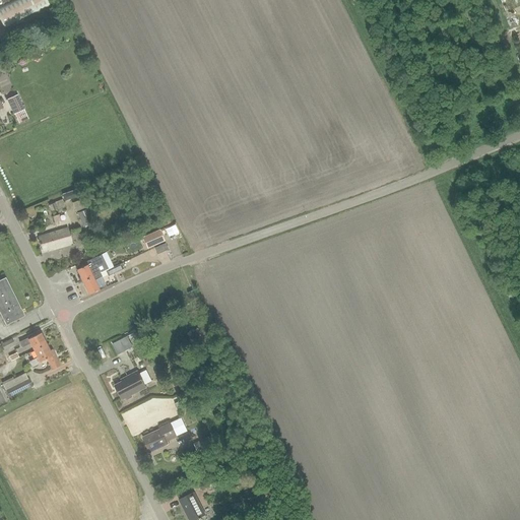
[(0,19),(5,29),(50,6),(46,0),(11,0),(0,6),(0,19)]
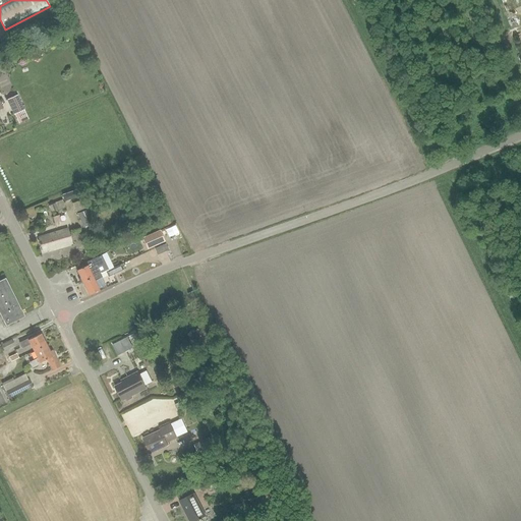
[(18,122),(27,118),(16,95),(6,99),(12,114),(13,113),(18,122)]
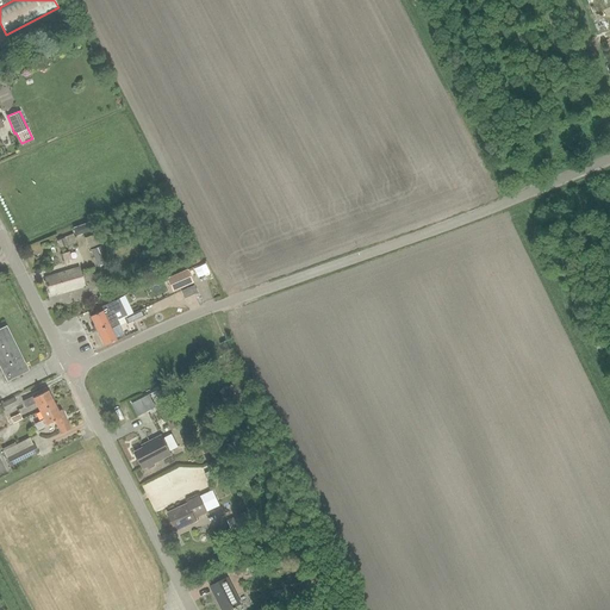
[(91,223),(82,225),(85,234),(94,230),(91,223)]
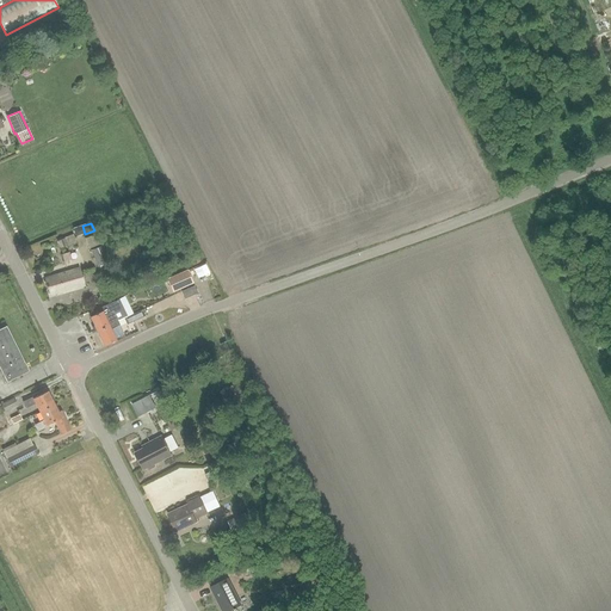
[(65,239),(57,241),(60,248),(67,246),(65,239)]
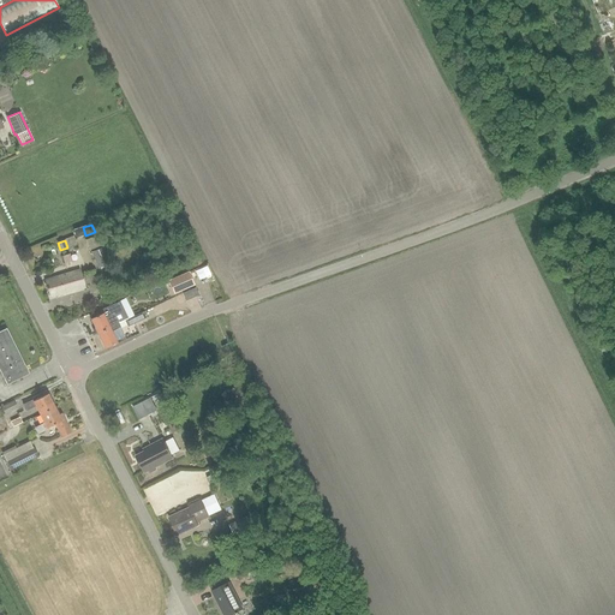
[(102,249),(91,254),(97,269),(108,264),(102,249)]
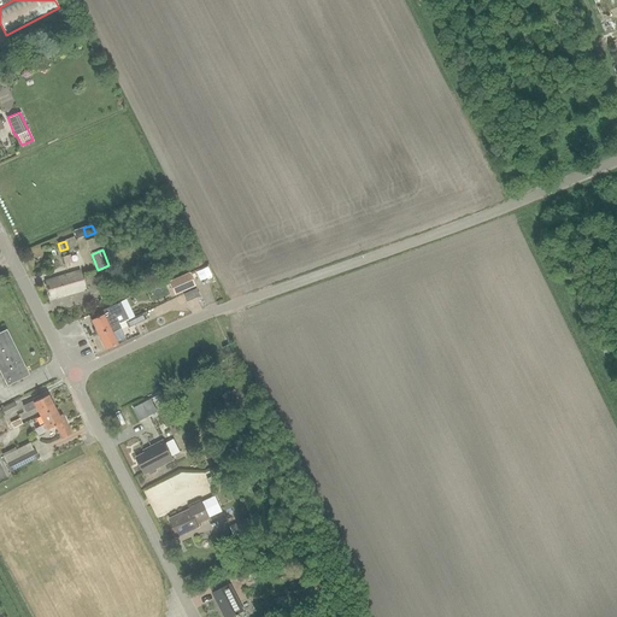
[(70,256),(62,258),(64,268),(72,264),(70,256)]
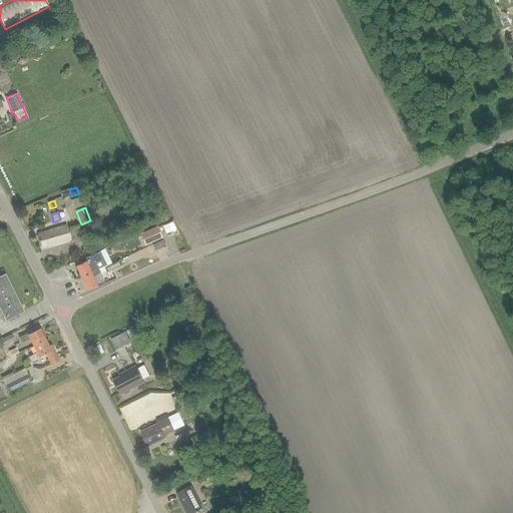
[(45,248),(71,240),(67,226),(41,233),(42,236),(39,237),(42,246),(44,245),(45,248)]
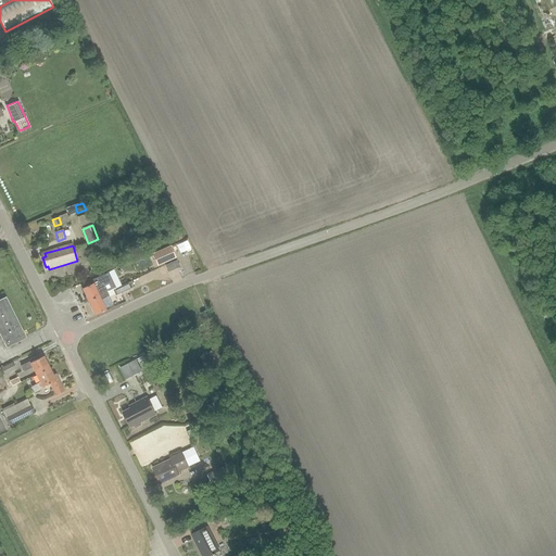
[(171,248),(152,255),(156,266),(175,258),(171,248)]
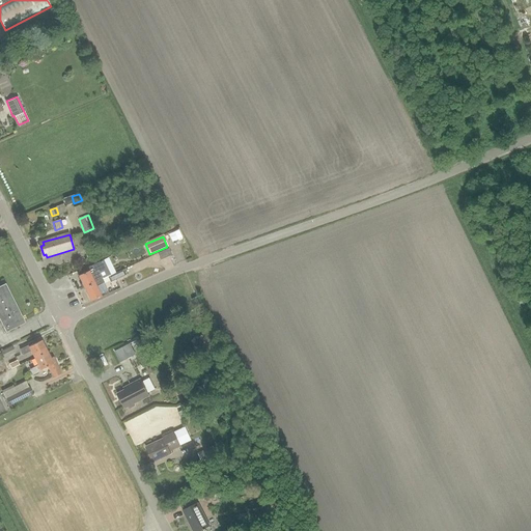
[(169,250),(158,254),(161,260),(172,255),(169,250)]
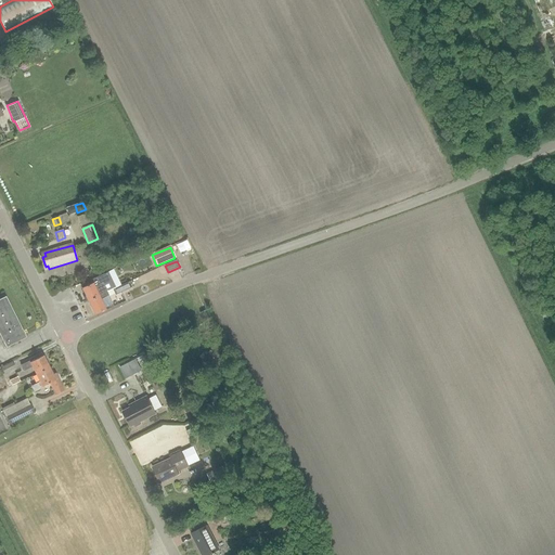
[(99,284),(94,286),(95,288),(103,284),(108,282),(104,274),(97,279),(99,284)]
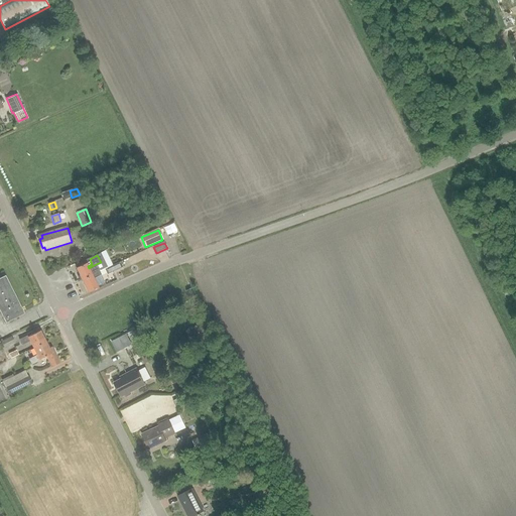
[(86,264),(76,269),(81,280),(92,274),(89,268),(88,266),(92,264),(90,259),(85,261),(86,264)]
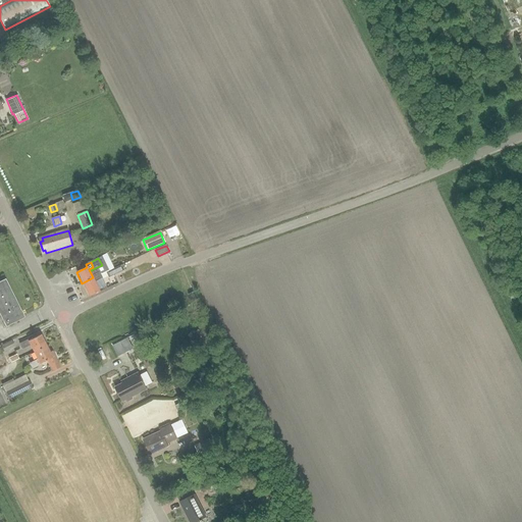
[(106,273),(108,277),(123,270),(121,265),(106,273)]
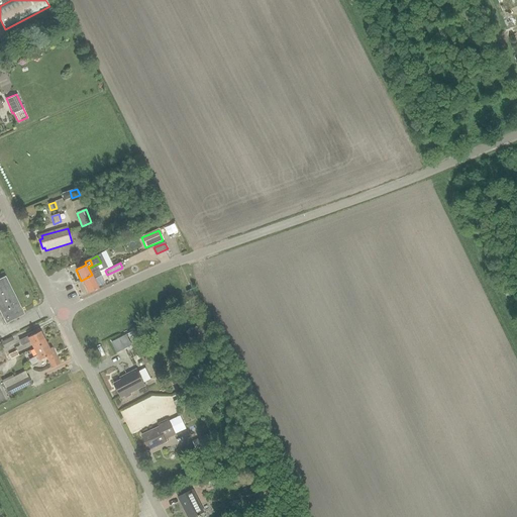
[(96,265),(89,269),(92,275),(99,272),(96,265)]
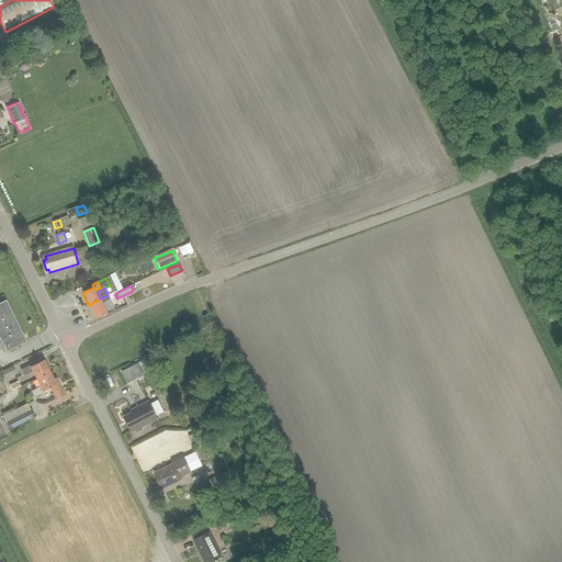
[(100,299),(88,305),(96,319),(107,313),(107,312),(113,308),(110,301),(111,300),(108,295),(100,299)]
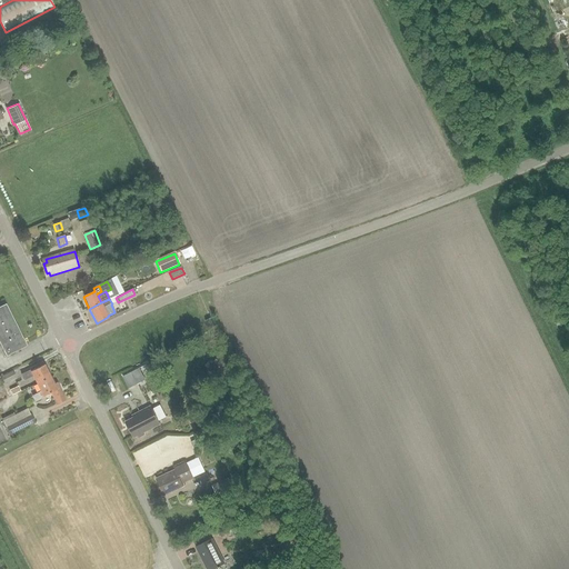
[(0,341),(7,356),(26,347),(6,306),(0,307),(0,341)]
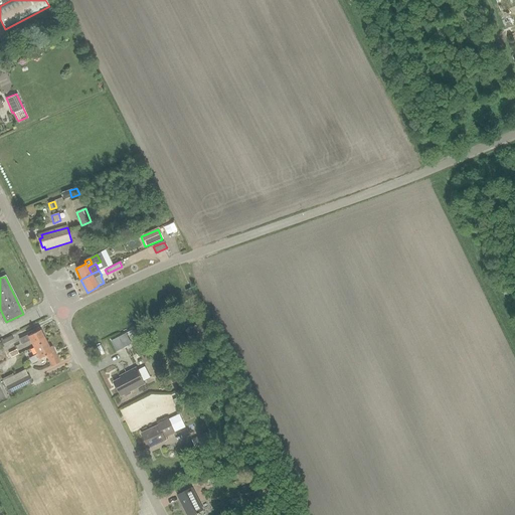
[(189,300),(194,298),(190,288),(185,290),(189,300)]
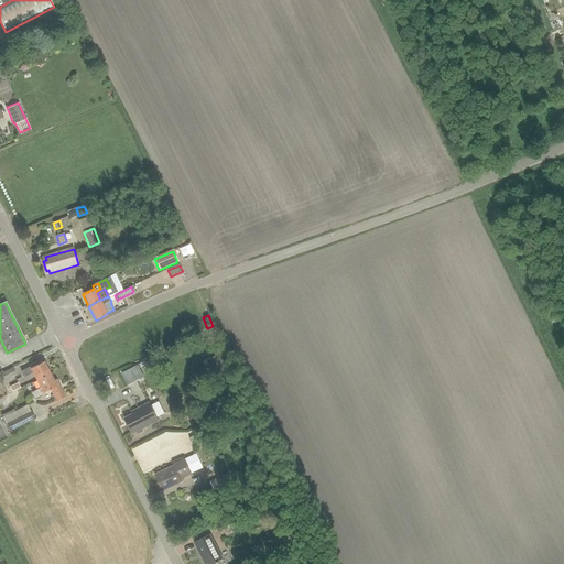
[(36,381),(50,375),(43,362),(31,369),(30,368),(21,372),(23,378),(32,373),(36,381)]
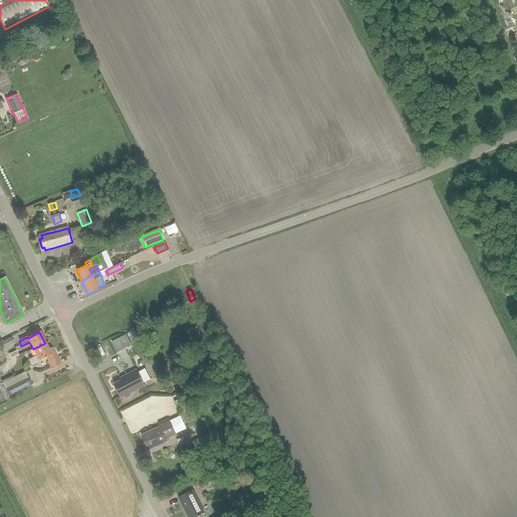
[(11,337),(0,342),(0,344),(2,349),(14,343),(11,337)]
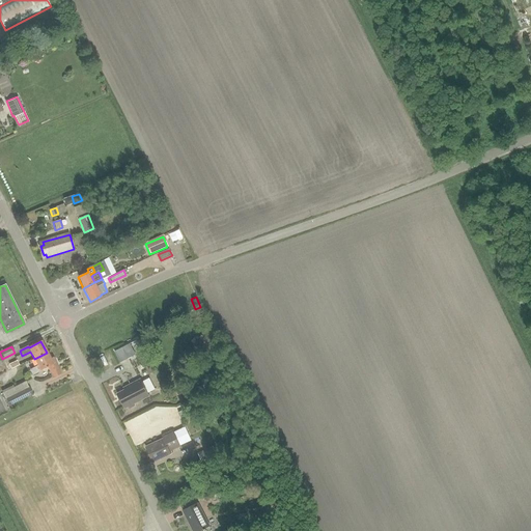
[(118,357),(121,364),(131,359),(128,352),(118,357)]
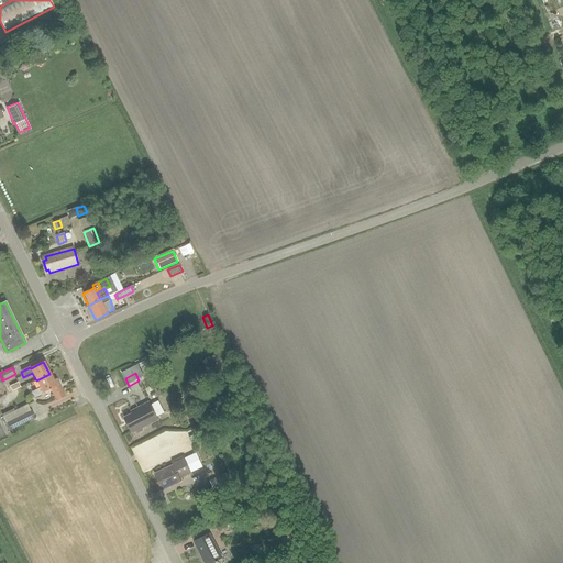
[(43,393),(50,389),(56,401),(65,396),(58,383),(55,385),(50,374),(36,381),(40,388),(31,393),(34,398),(43,394),(43,393)]
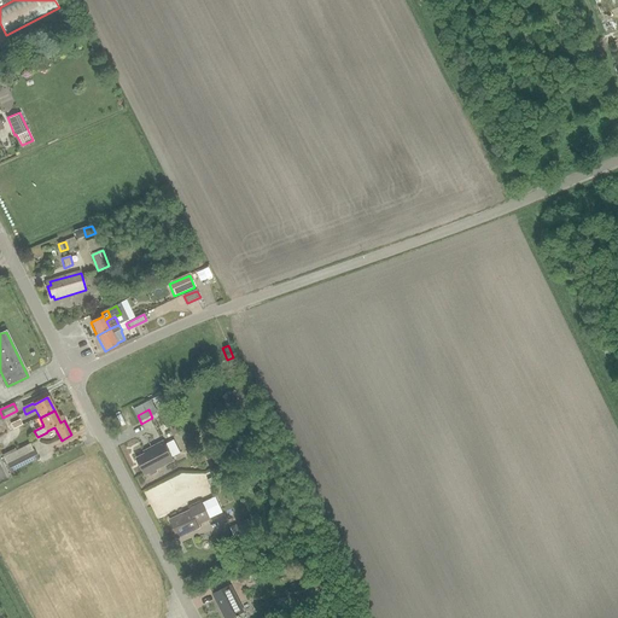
[(155,468),(172,459),(162,439),(150,445),(151,448),(134,458),(144,474),(149,472),(150,474),(156,471),(155,468)]
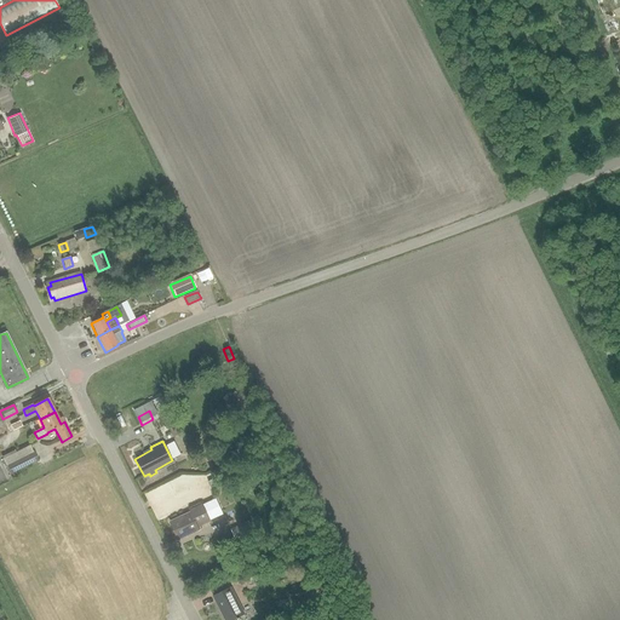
[(236,451),(220,458),(225,469),(241,461),(236,451)]
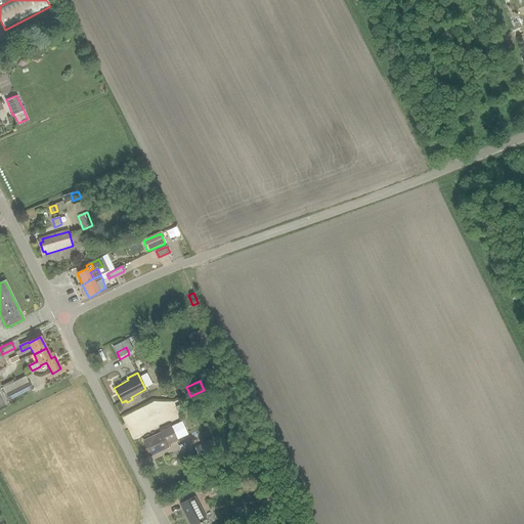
[(28,383),(5,394),(8,401),(32,389),(29,382),(28,383)]
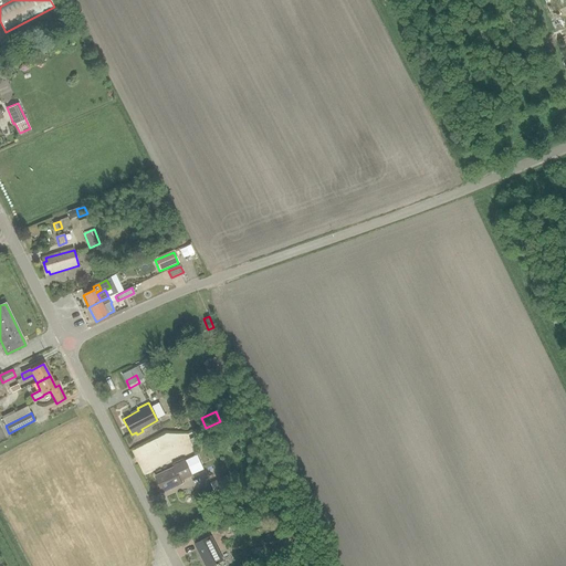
[(173,469),(154,478),(161,493),(180,484),(179,482),(190,477),(182,461),(171,467),(173,469)]
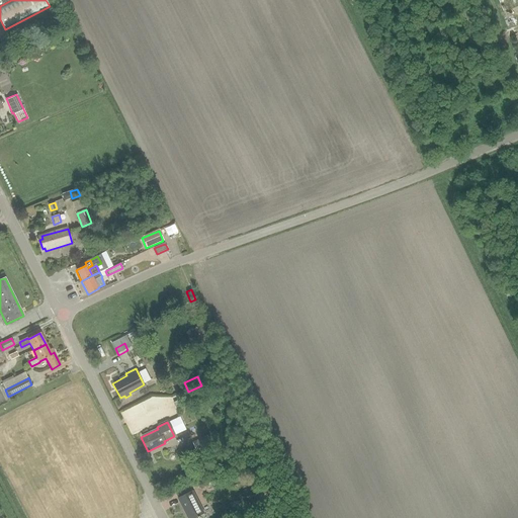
[(206,436),(192,443),(197,454),(212,448),(206,436)]
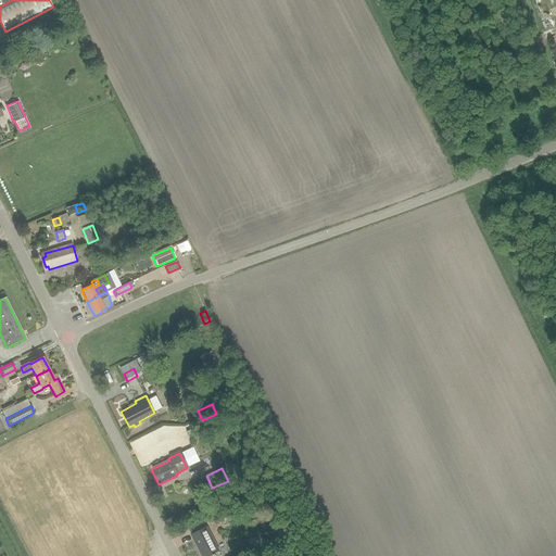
[(219,519),(223,526),(236,519),(232,513),(219,519)]
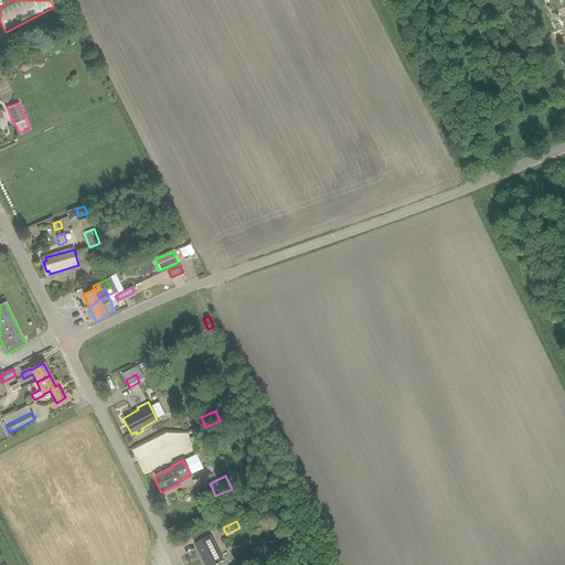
[(204,564),(214,564),(222,562),(209,535),(193,543),(204,564)]
